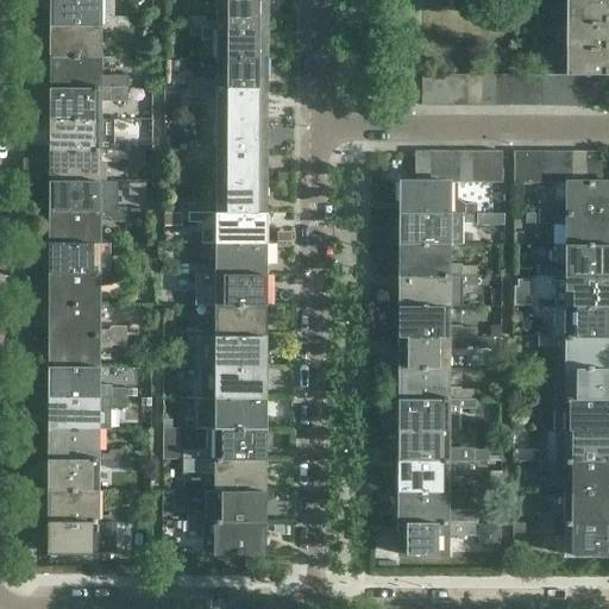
[(99,16),(98,0),(51,0),(51,26),(127,27),(127,18),(112,18),(112,16),(99,16)]
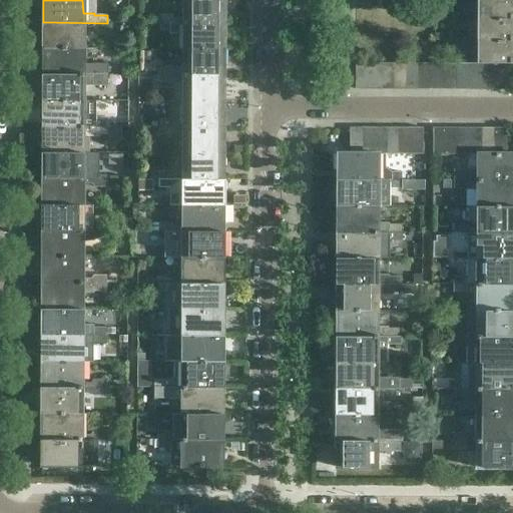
[(183,0),(183,19),(174,19),(172,15),(159,15),(159,23),(223,23),(223,0),(183,0)]
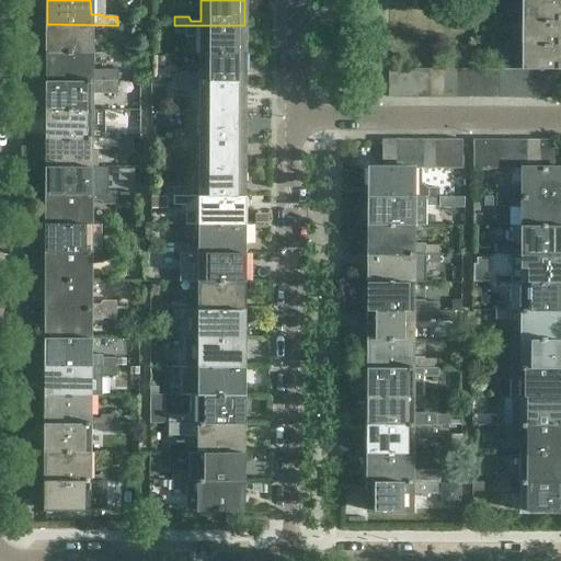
[(560,0),(525,0),(526,20),(560,20),(560,0)]
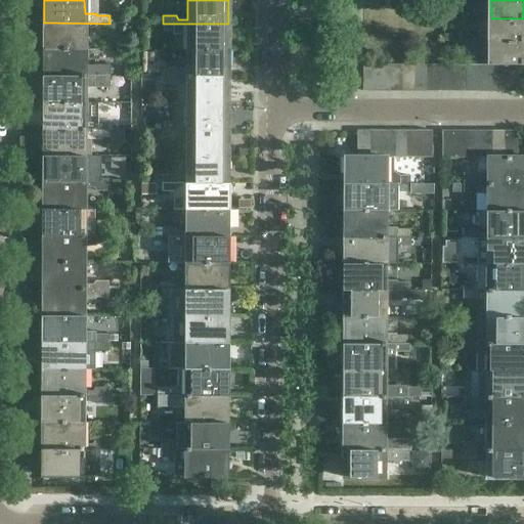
[(523,18),(491,18),(491,41),(523,41),(523,18)]
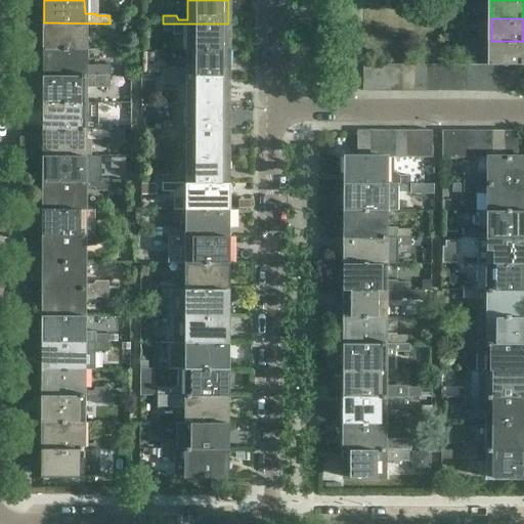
[(85,50),(85,34),(96,34),(96,32),(110,32),(110,24),(44,23),(44,49),(85,50)]
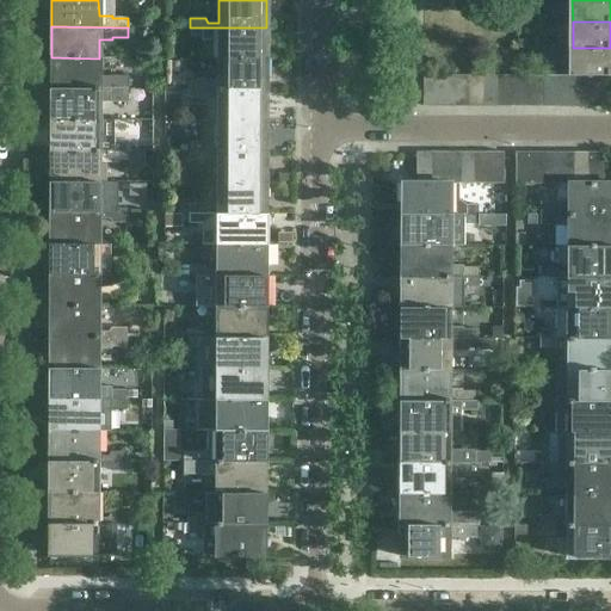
[(266,59),(266,28),(190,28),(190,37),(205,37),(208,32),(218,34),(218,59),(266,59)]
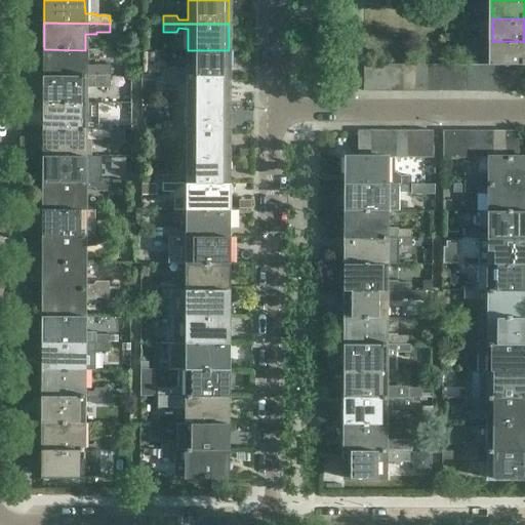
[(524,65),(524,41),(492,41),(492,65),(505,65),(518,65),(524,65)]
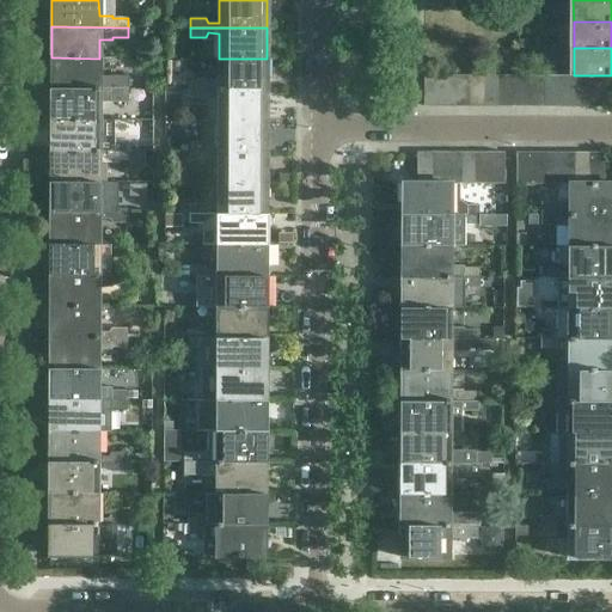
[(99,84),(99,59),(51,57),(51,89),(128,90),(128,80),(112,80),(110,84),(99,84)]
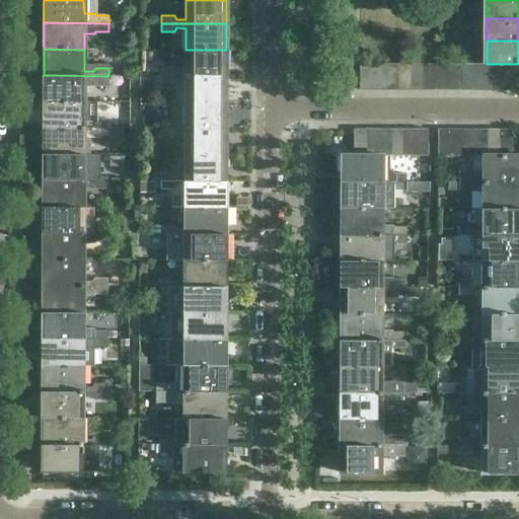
[(226,76),(226,50),(186,50),(186,72),(176,72),(174,68),(161,68),(161,76),(226,76)]
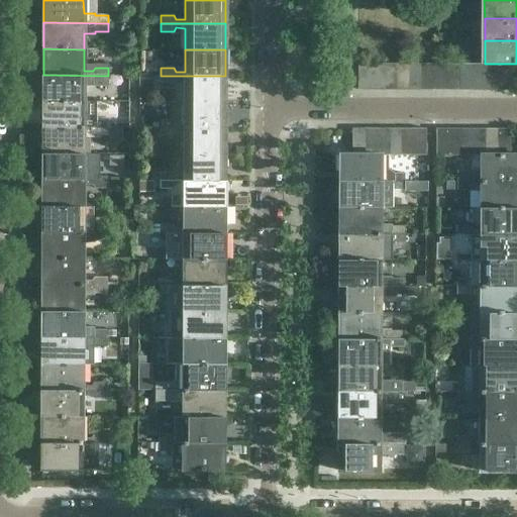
[(371,90),(371,64),(357,64),(357,90),(371,90)]
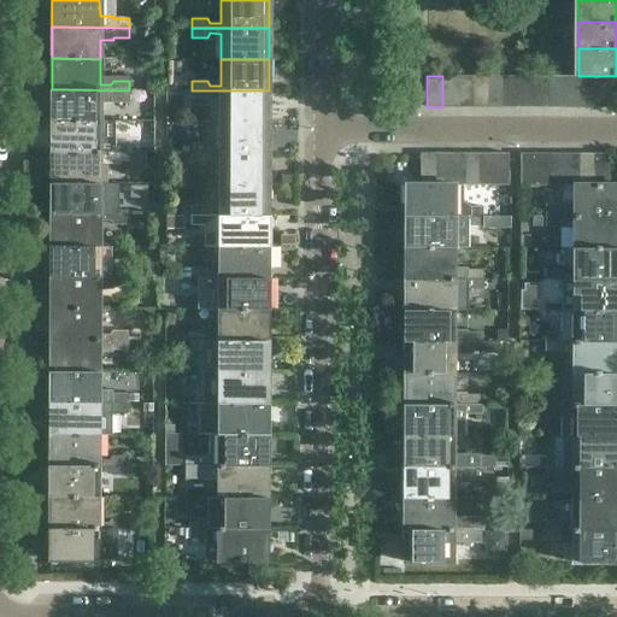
[(458,107),(458,76),(442,76),(442,107),(458,107)]
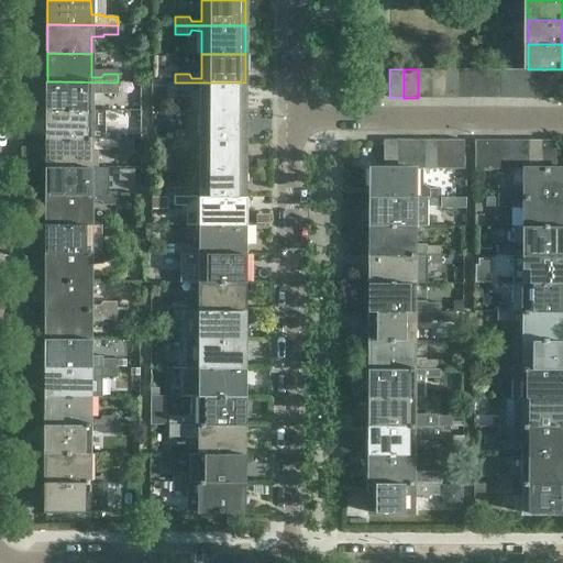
[(431,98),(431,69),(418,69),(418,98),(431,98)]
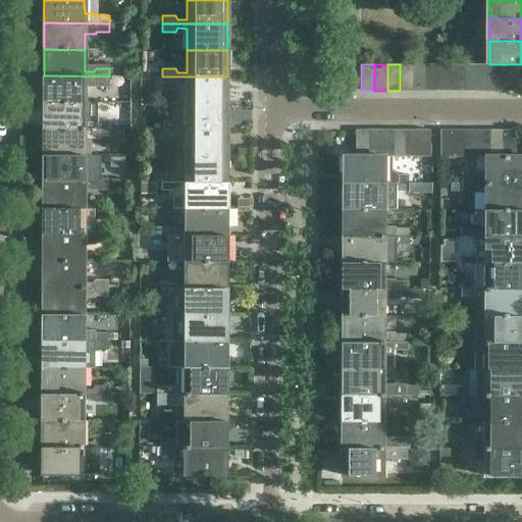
[(413,91),(413,64),(400,64),(400,91),(413,91)]
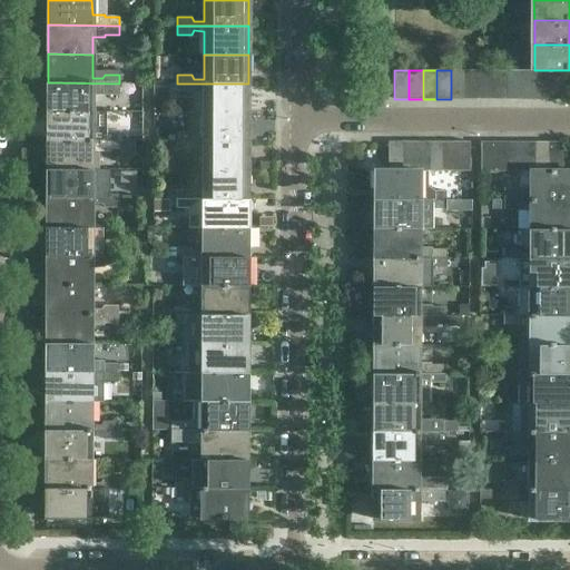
[(464,99),(464,70),(451,70),(451,99),(464,99)]
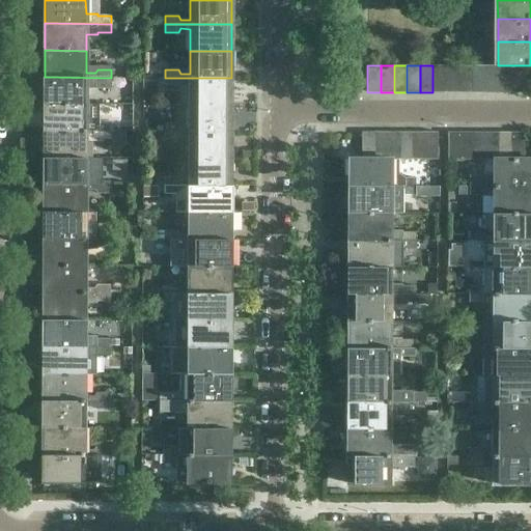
[(445,92),(446,65),(432,65),(432,92),(445,92)]
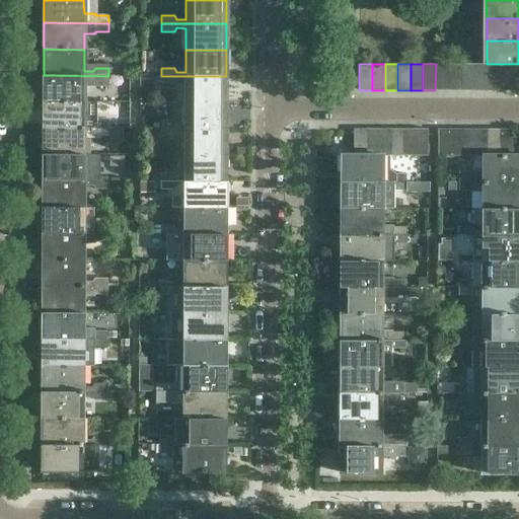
[(448,90),(448,64),(436,64),(435,90),(448,90)]
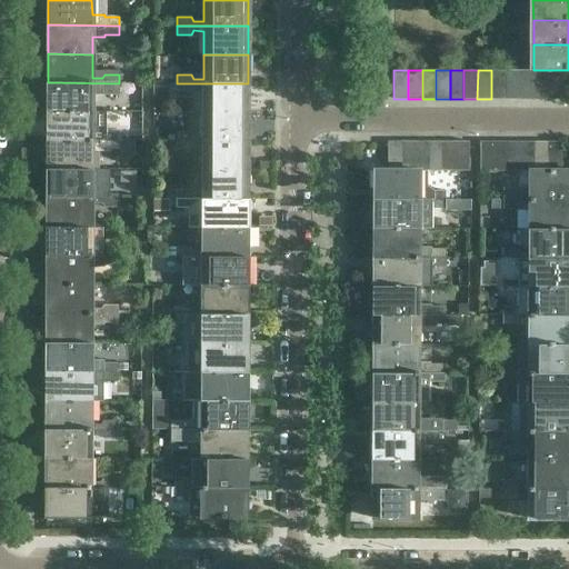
[(505,99),(506,70),(491,70),(491,99),(505,99)]
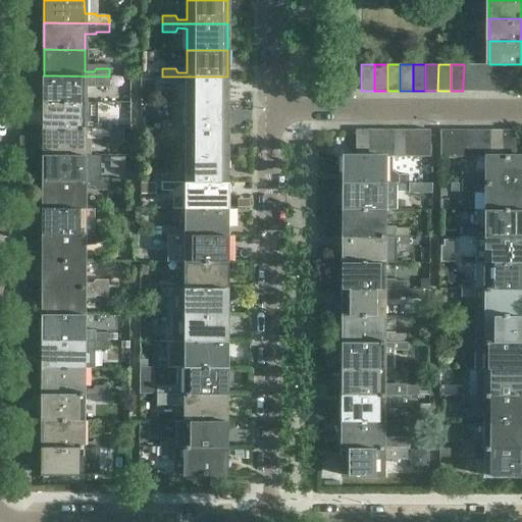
[(476,91),(476,64),(464,64),(463,91),(476,91)]
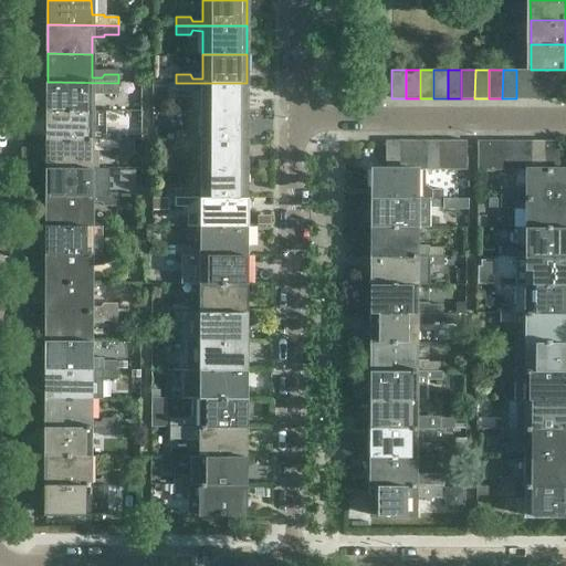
[(530,98),(531,70),(516,70),(516,98),(530,98)]
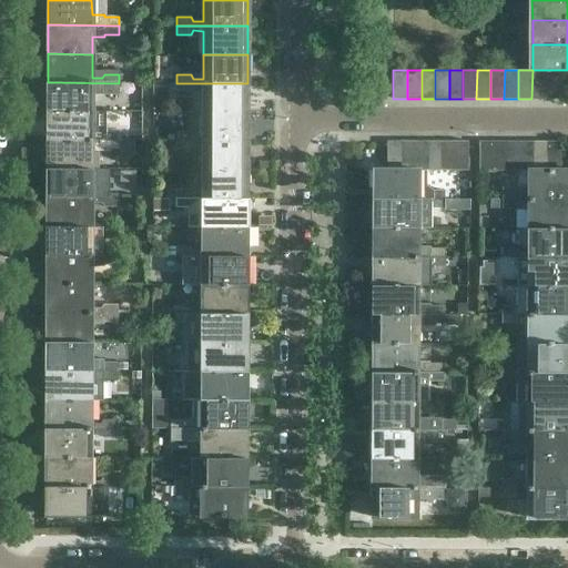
[(546,99),(546,70),(533,70),(531,99),(546,99)]
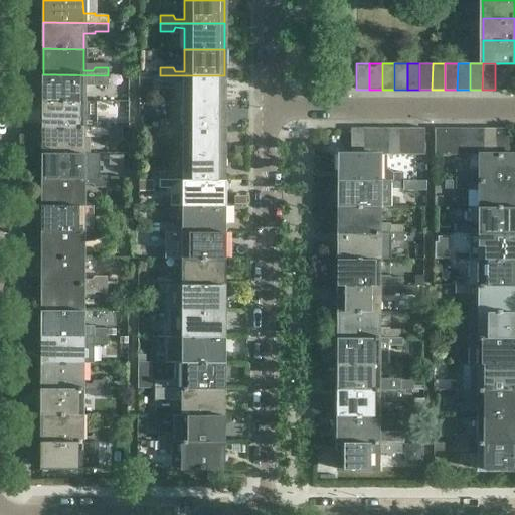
[(508,90),(508,63),(495,63),(495,90),(508,90)]
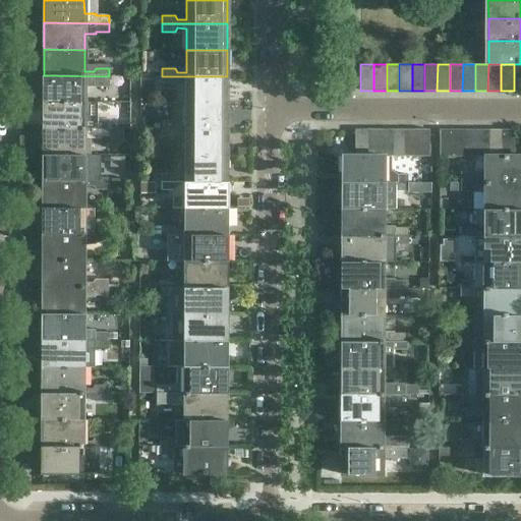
[(84,103),(84,80),(94,80),(96,84),(109,84),(109,76),(44,75),(44,102),(84,103)]
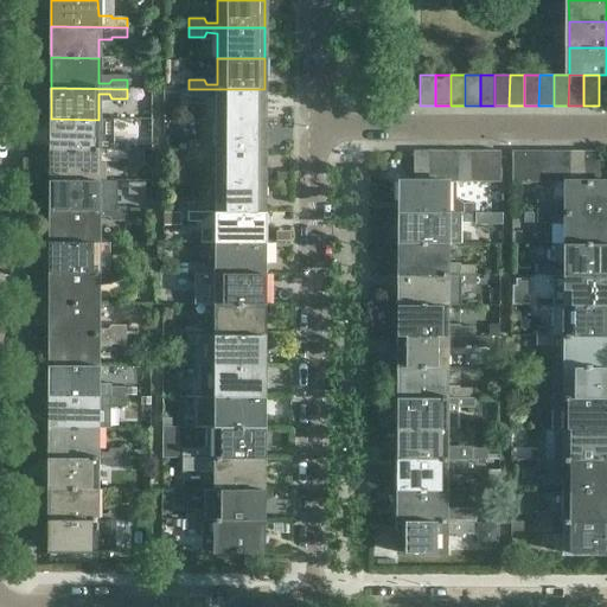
[(264,120),(264,89),(189,89),(189,98),(204,98),(206,94),(217,95),(217,120),(264,120)]
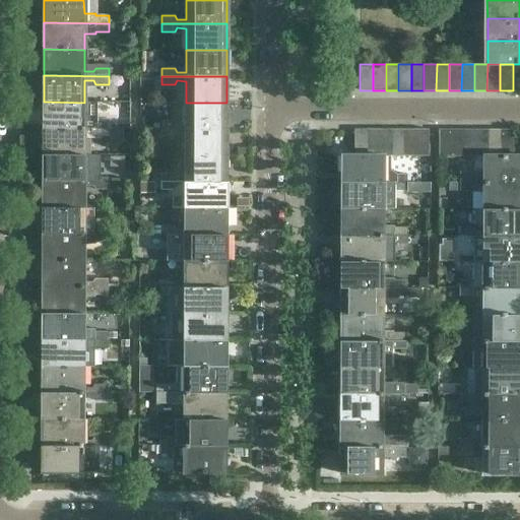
[(83,124),(84,103),(44,102),(44,128),(108,129),(108,121),(95,121),(93,124),(83,124)]
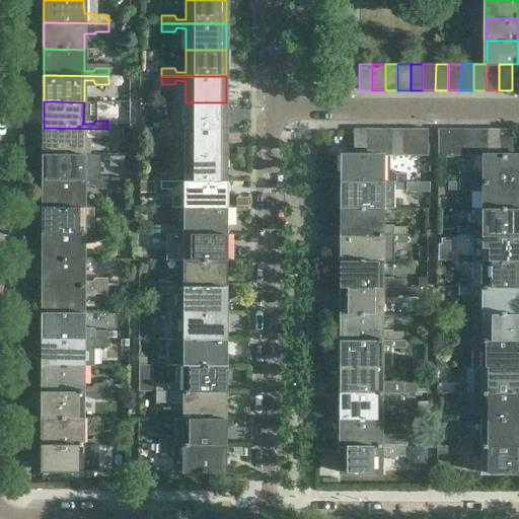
[(226,129),(226,102),(186,102),(186,119),(173,119),(173,121),(161,121),(161,129),(226,129)]
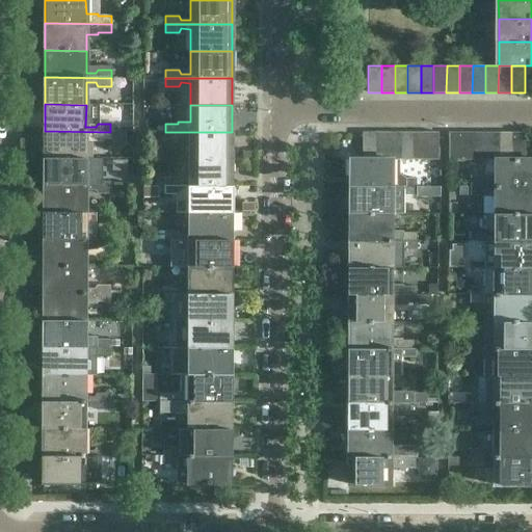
[(85,159),(85,142),(98,142),(98,140),(110,140),(110,132),(45,131),(44,158),(85,159)]
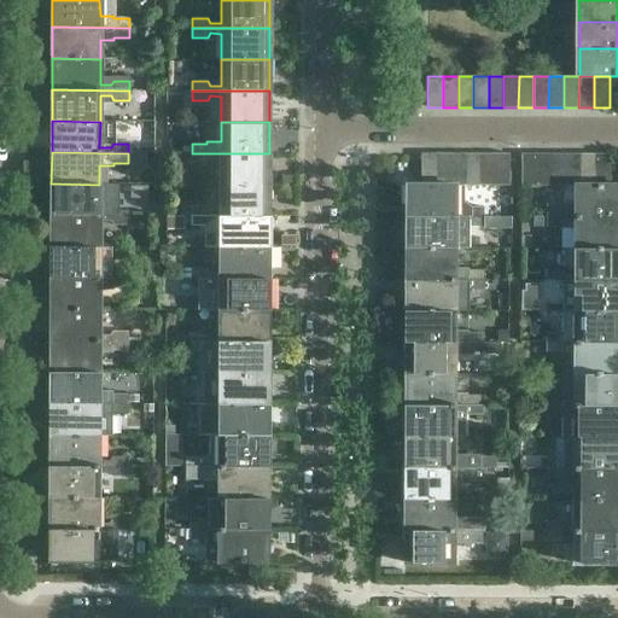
[(268,185),(269,153),(192,153),(192,163),(207,163),(209,158),(221,159),(220,185),(268,185)]
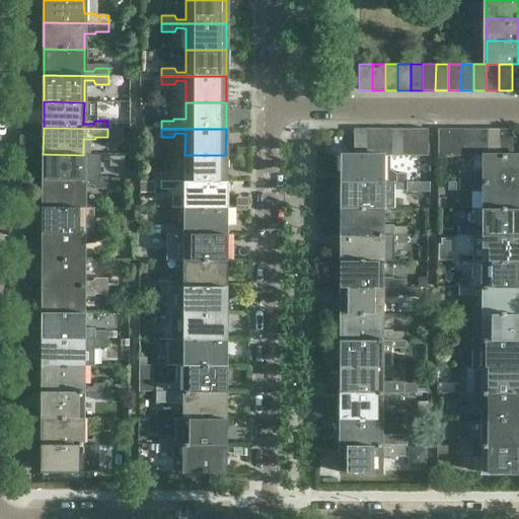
[(366,155),(366,129),(354,129),(353,155),(366,155)]
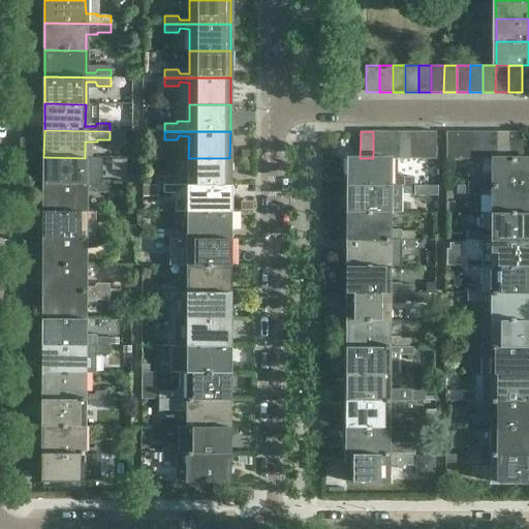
[(385,158),(385,131),(373,131),(373,158),(385,158)]
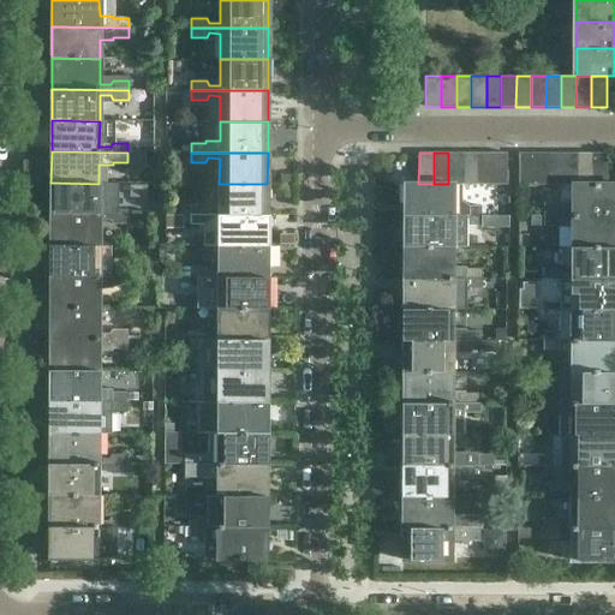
[(463,185),(463,153),(448,153),(448,184),(452,184),(452,185),(463,185)]
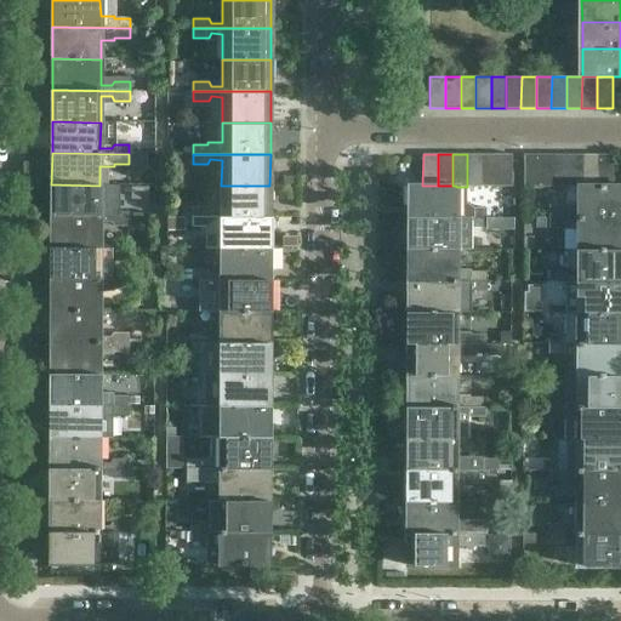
[(482,187),(482,154),(467,154),(467,187),(482,187)]
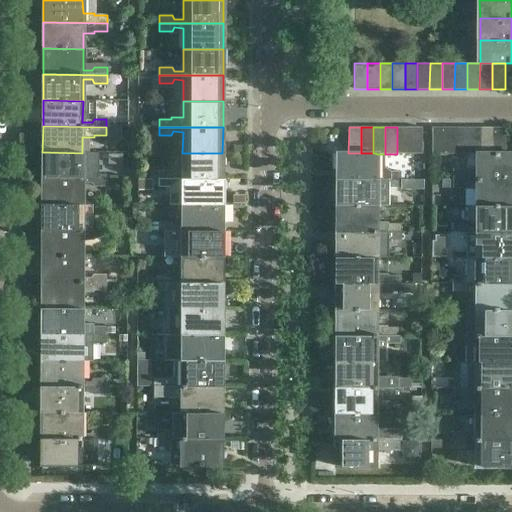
[(409,154),(409,127),(397,127),(397,154),(409,154)]
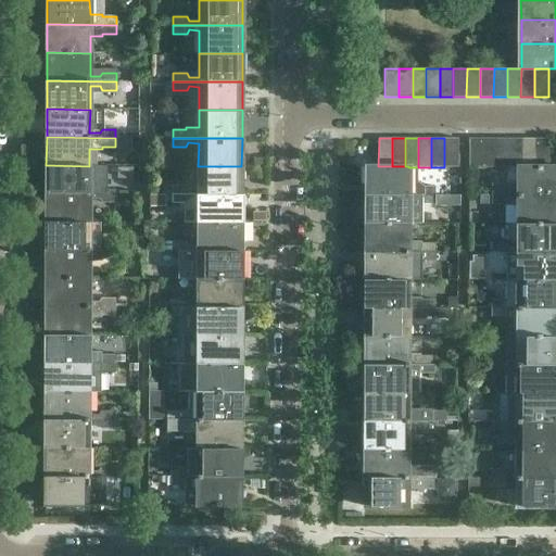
[(457,167),(457,144),(457,138),(444,138),(444,167),(457,167)]
